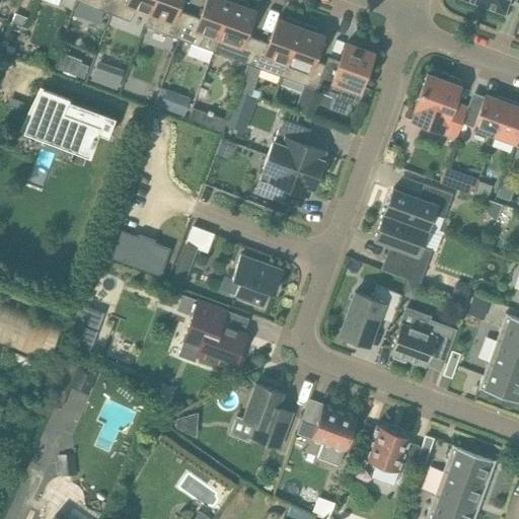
[(76,0),(76,1),(110,13),(115,0),(76,0)]
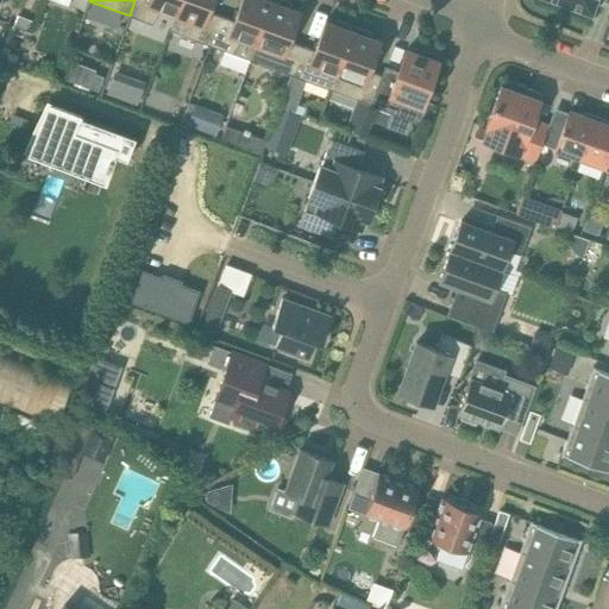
[(135,0),(130,16),(152,24),(162,10),(176,14),(181,0),(135,0)]
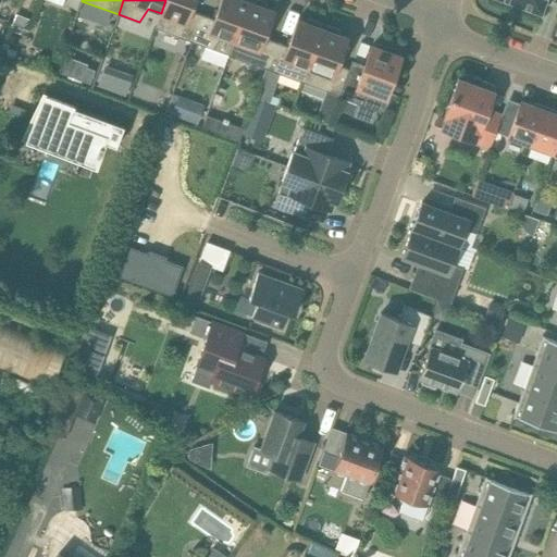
[(156,27),(193,41),(202,14),(190,10),(193,0),(165,0),(161,13),(156,27)]
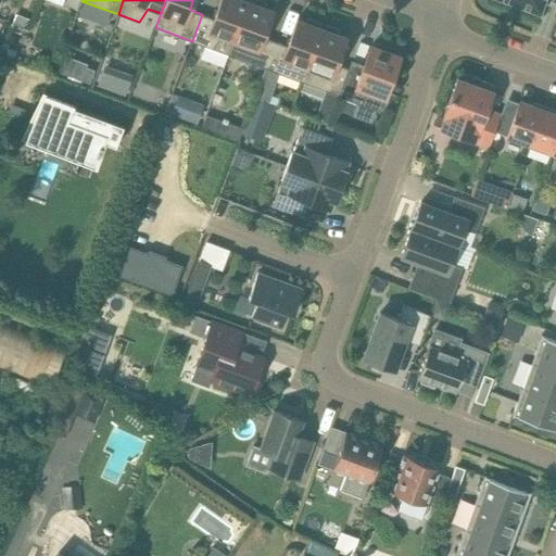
[(220,0),(214,19),(202,14),(192,41),(213,49),(227,54),(232,40),(234,40),(249,1),(245,0),(220,0)]
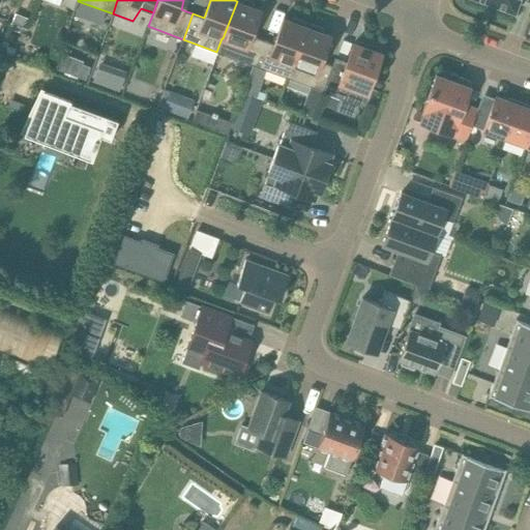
[(216,52),(253,65),(262,39),(251,35),(260,9),(252,6),(253,2),(245,0),(239,0),(239,2),(237,1),(223,38),(222,38),(216,52)]
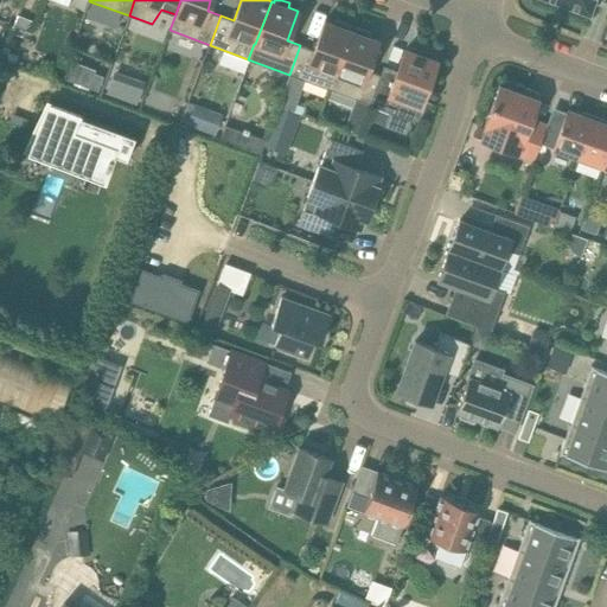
[(548,0),(589,16),(594,0),(548,0)]
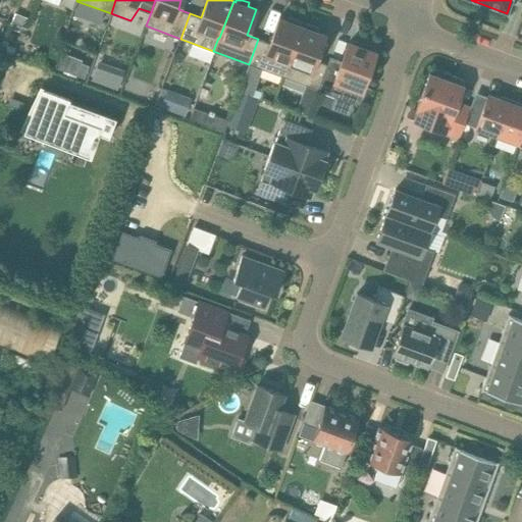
[(16,12),(13,21),(25,25),(29,17),(16,12)]
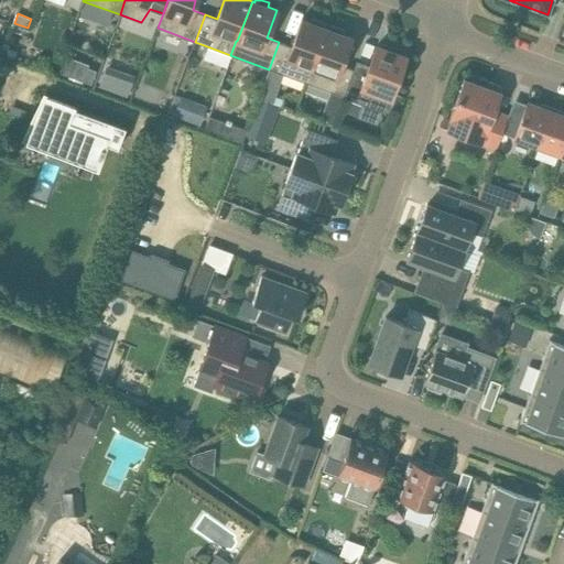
[(292,46),(279,42),(269,69),(306,83),(326,29),(324,28),(325,23),(312,19),(311,22),(302,19),(292,46)]
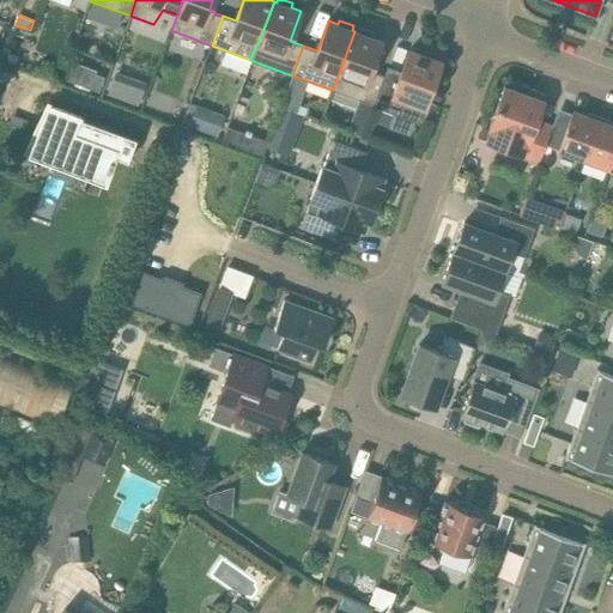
[(357,32),(354,31),(333,90),(360,101),(374,105),(383,77),(384,76),(371,71),(382,41),(371,37),(374,32),(359,28),(357,32)]
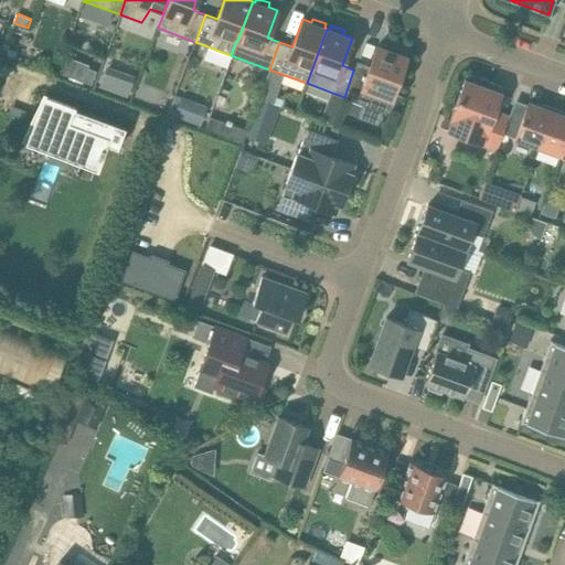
[(353,71),(344,97),(385,114),(406,57),(396,54),(397,49),(382,43),(380,48),(376,46),(366,75),(353,71)]
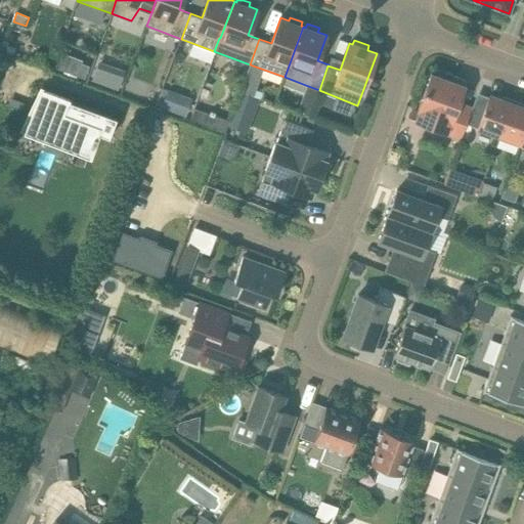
[(8,45),(5,51),(13,54),(15,47),(8,45)]
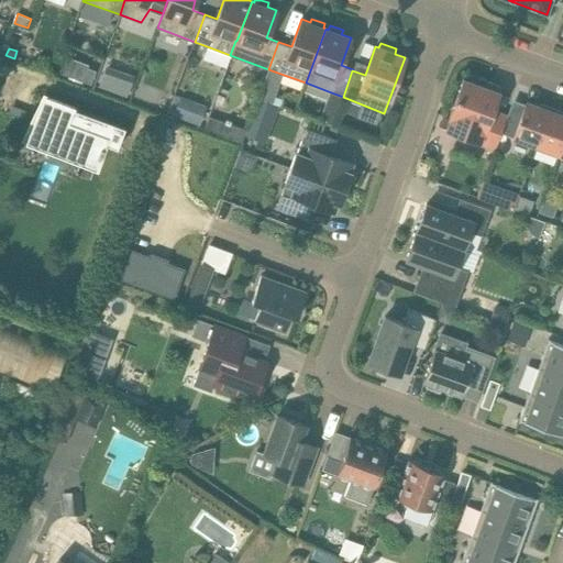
[(87,65),(64,57),(58,73),(90,85),(95,72),(86,68),(87,65)]
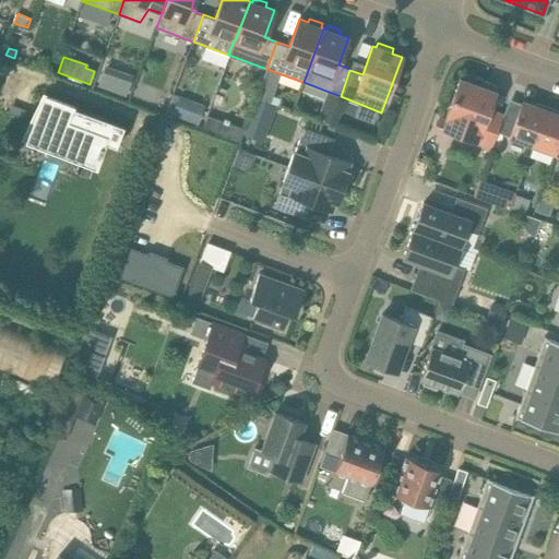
[(103,72),(97,86),(106,88),(111,74),(103,72)]
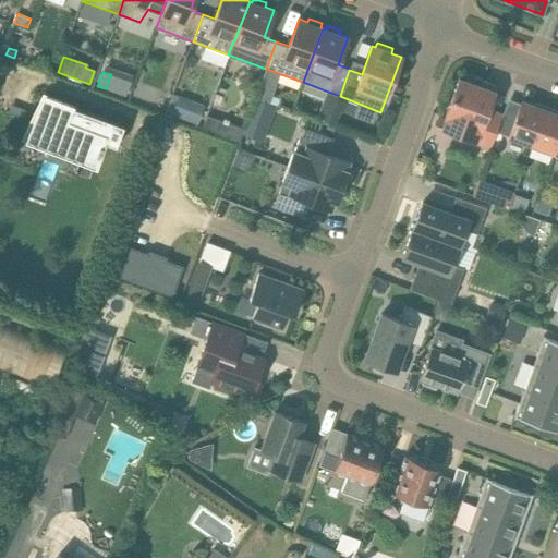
[(494,92),(496,85),(483,80),(481,86),(459,79),(445,117),(446,117),(443,128),(456,133),(474,140),(473,141),(490,147),(502,114),(488,109),(495,92),(494,92)]
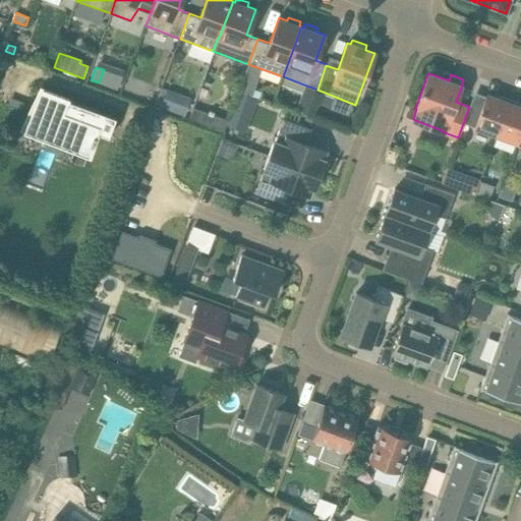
[(253,90),(256,82),(243,77),(238,91),(251,96),(253,90)]
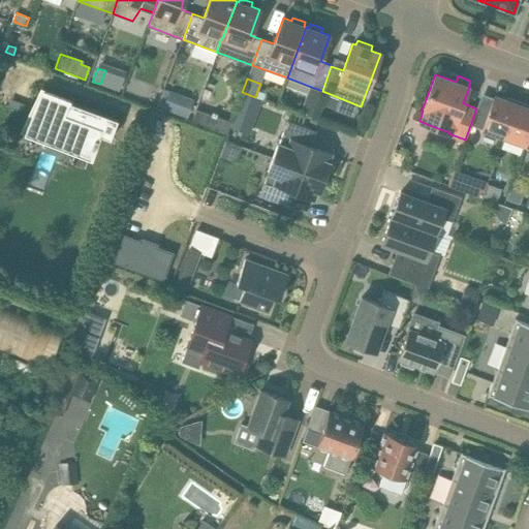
[(322,91),(311,87),(308,97),(318,101),(322,91)]
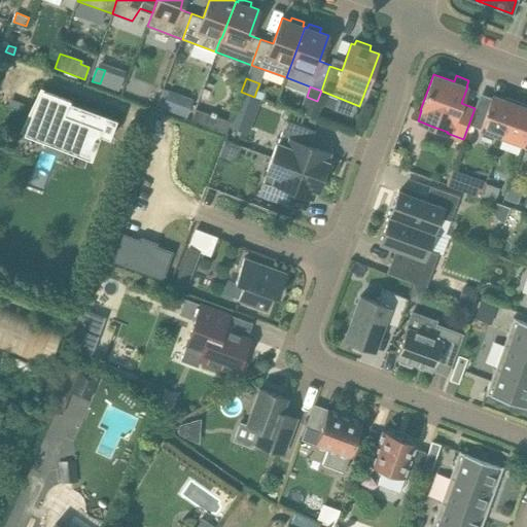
[(117,119),(40,91),(28,123),(47,130),(44,138),(91,154),(98,136),(109,140),(117,119)]
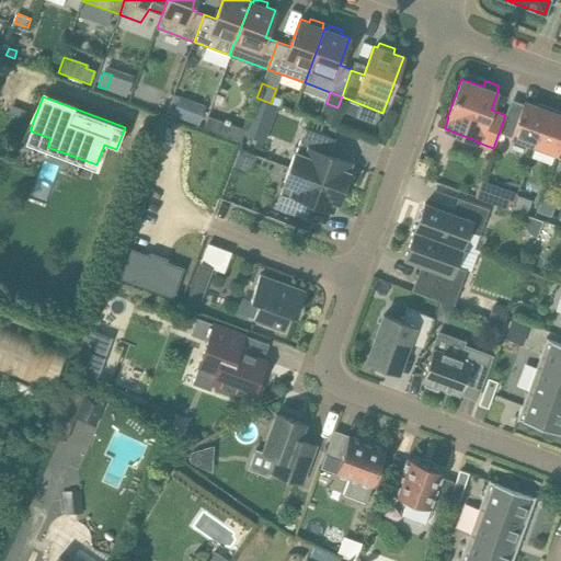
[(255,101),(254,106),(273,113),(275,107),(255,101)]
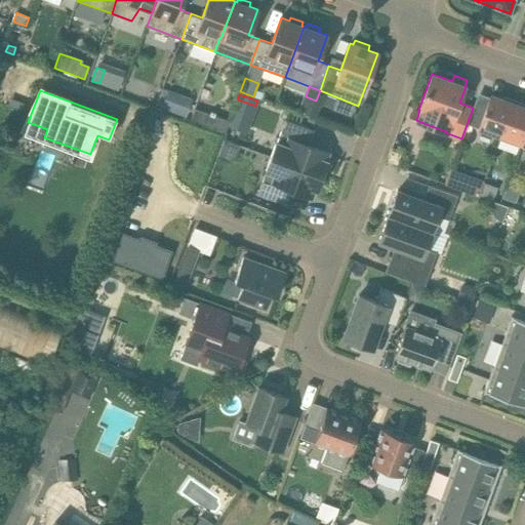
[(479,128),(500,135),(514,99),(503,96),(502,99),(491,95),(479,128)]
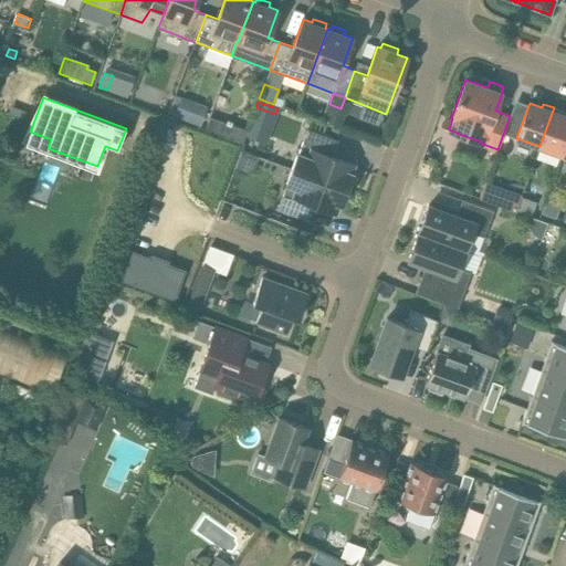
[(202,116),(178,106),(174,117),(199,126),(202,116)]
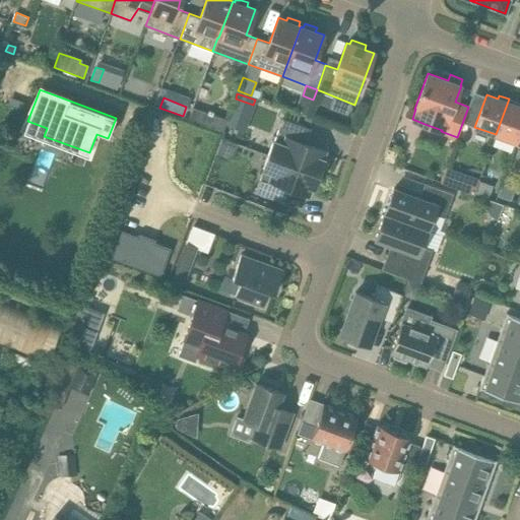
[(496,134),(516,142),(519,132),(519,107),(518,106),(519,103),(509,99),(496,134)]
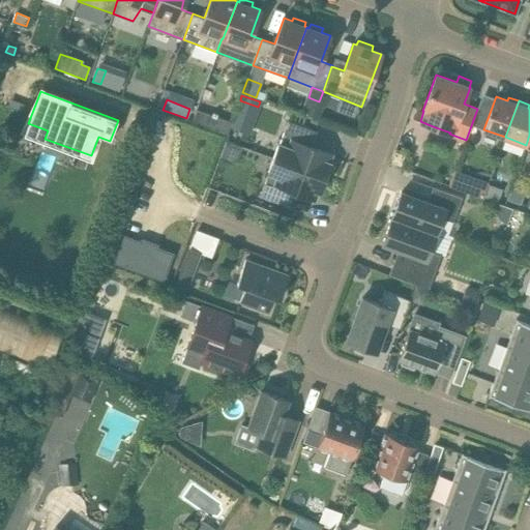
[(278,144),(273,158),(325,177),(330,164),(328,163),(331,153),(305,144),(311,128),(288,120),(280,144),(278,144)]
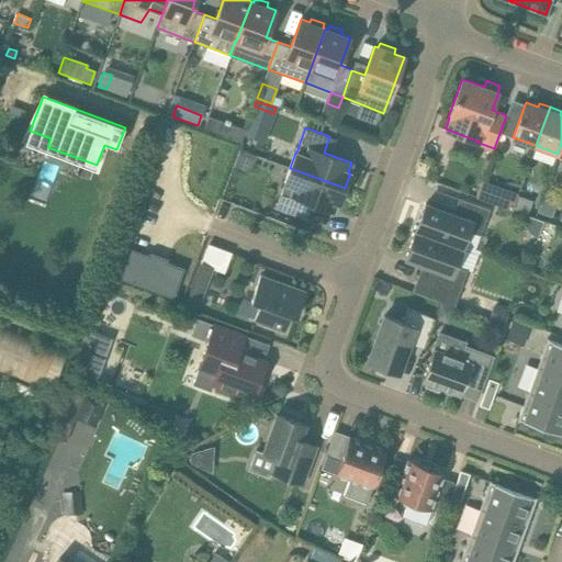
[(345,188),(290,168),(285,182),(276,208),(300,216),(306,201),(334,211),(337,202),(339,203),(345,188)]
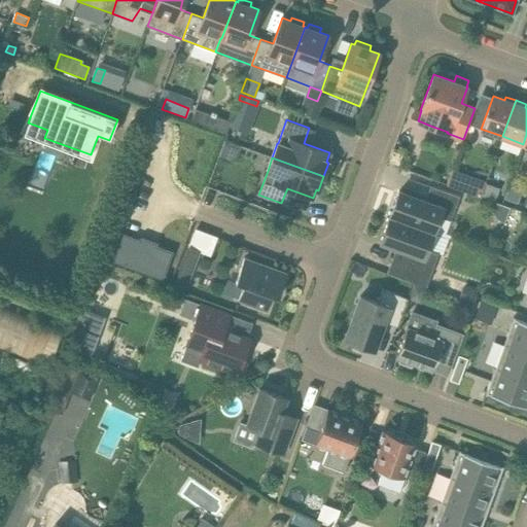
[(486,181),(452,169),(447,184),(481,196),(486,181)]
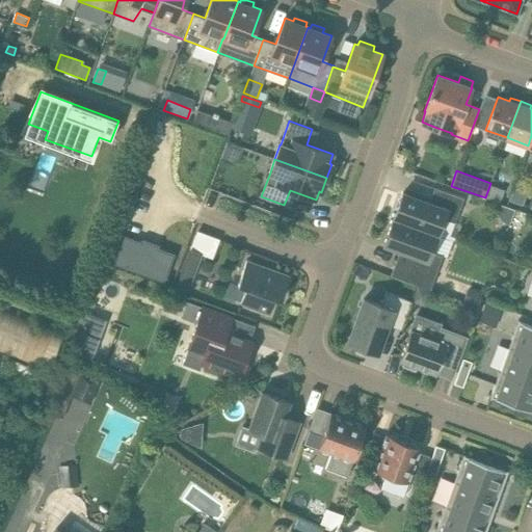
[(504,189),(490,185),(486,197),(500,202),(504,189)]
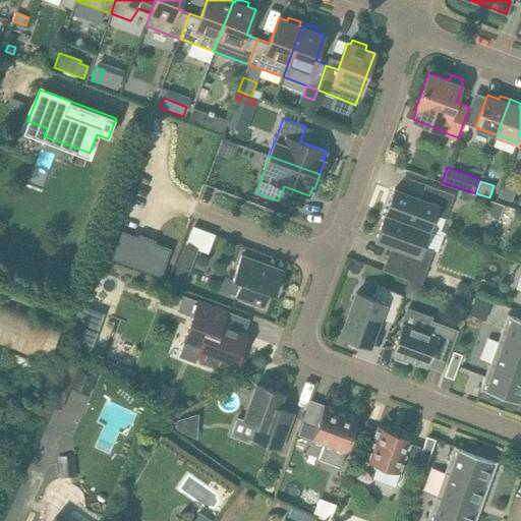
[(386,214),(428,230),(435,214),(446,218),(455,193),(425,183),(420,198),(395,189),(386,214)]
